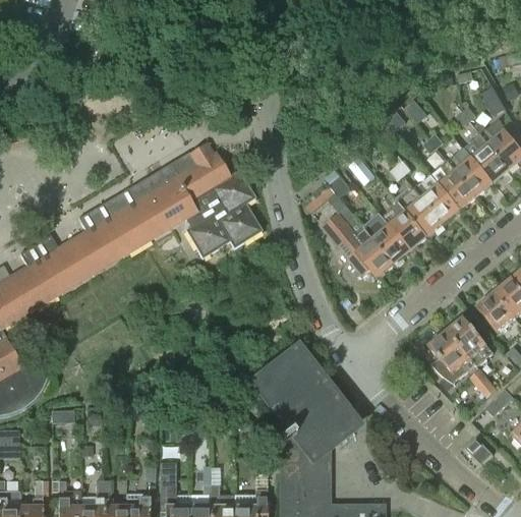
[(520,61),(520,41),(510,45),(513,53),(499,57),(501,66),(520,61)]
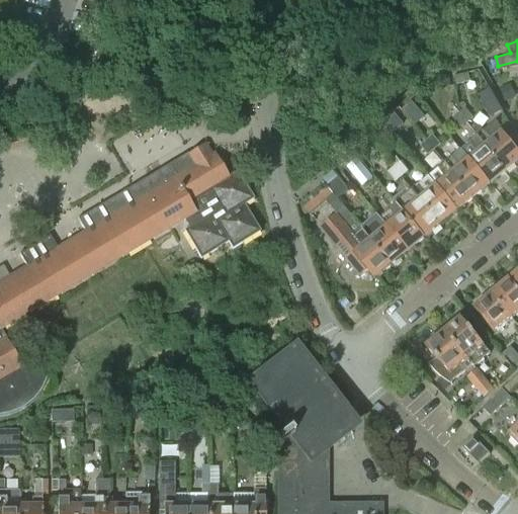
[(145,63),(134,68),(139,78),(149,73),(145,63)]
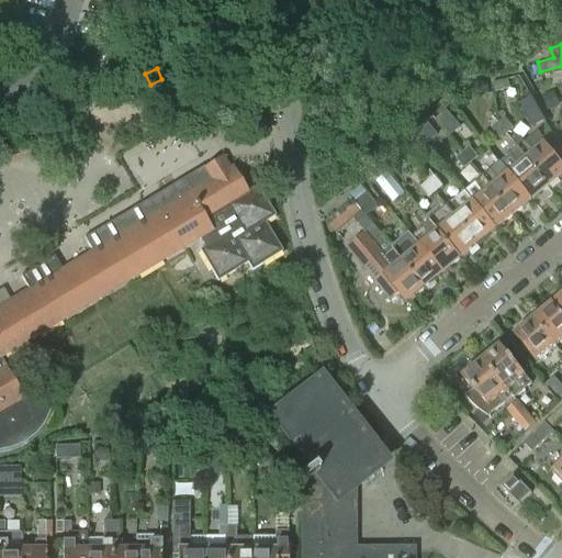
[(478,90),(492,88),(491,79),(476,80),(478,90)]
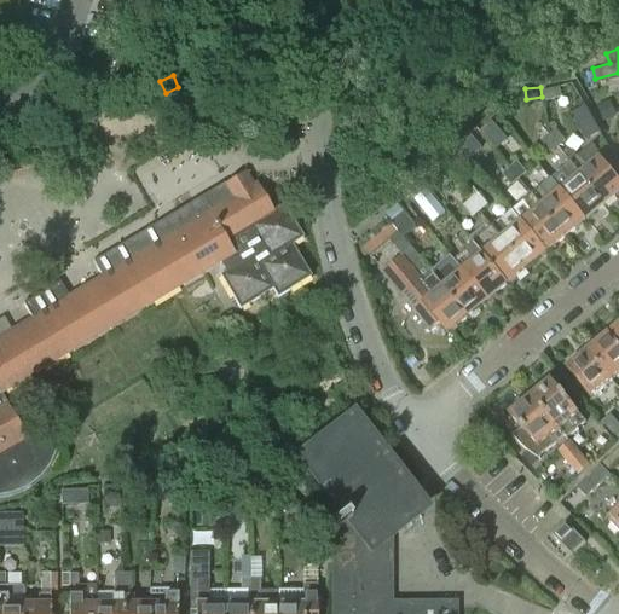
[(600,103),(605,116),(614,113),(609,99),(600,103)]
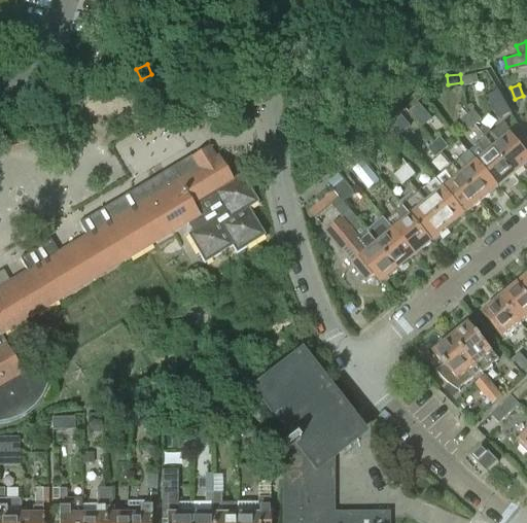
[(512,110),(499,88),(486,95),(499,117),(512,110)]
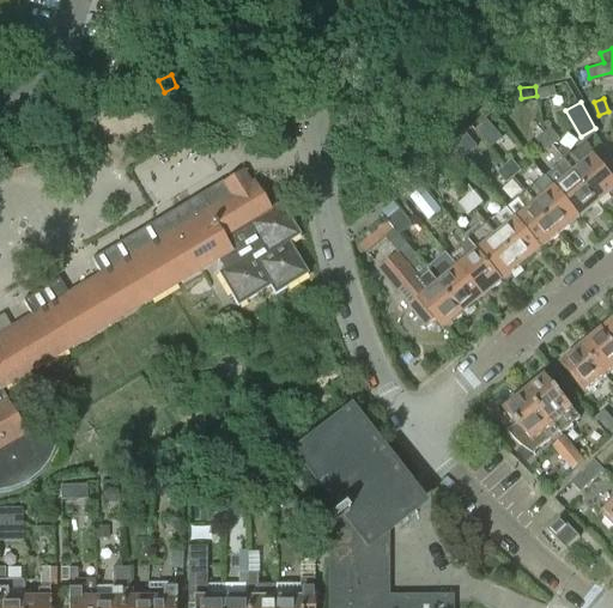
[(481,132),(493,122),(487,115),(477,125),(481,132)]
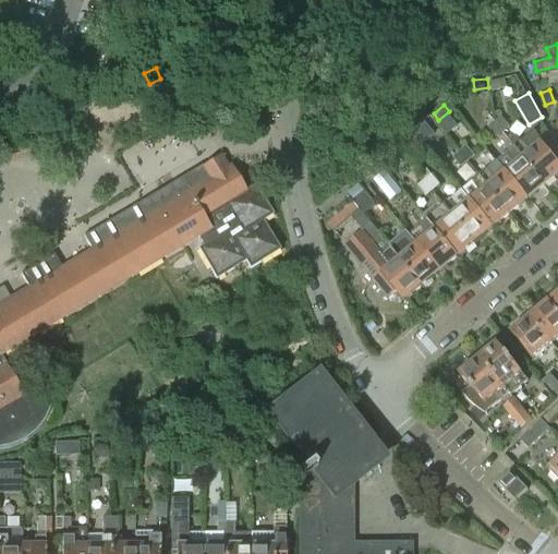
[(502,113),(495,119),(505,130),(511,124),(502,113)]
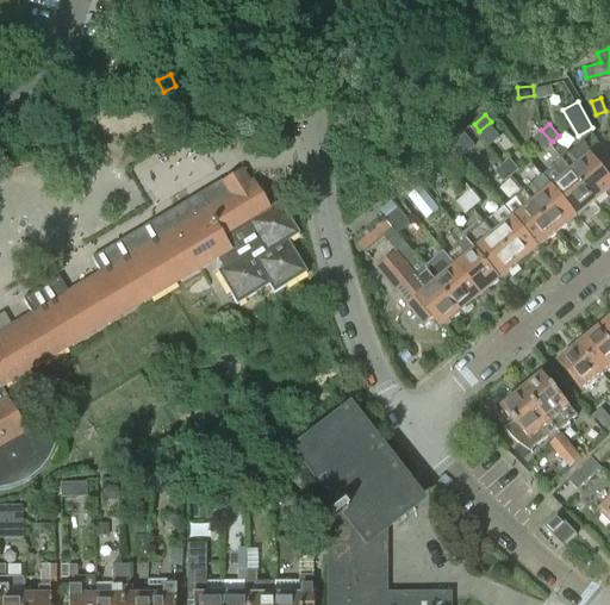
[(452,139),(464,154),(474,144),(464,130),(462,129),(450,138),(452,139)]
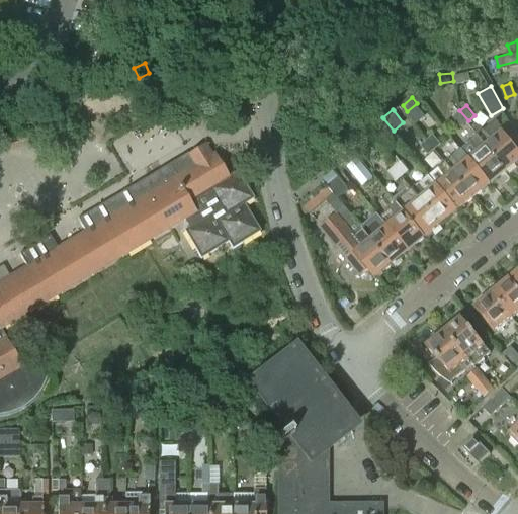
[(461,125),(468,120),(459,110),(453,115),(461,125)]
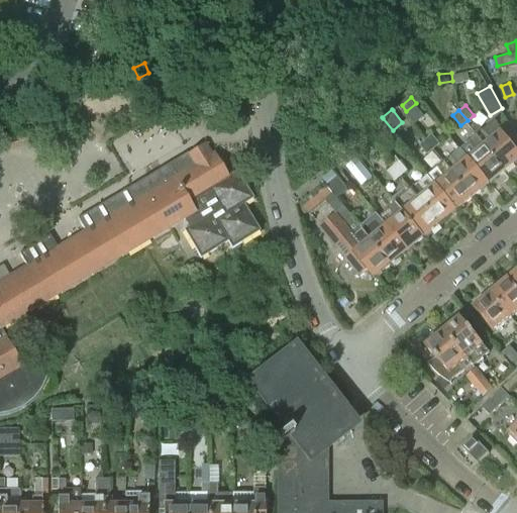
[(116,142),(128,164),(171,141),(160,119),(116,142)]
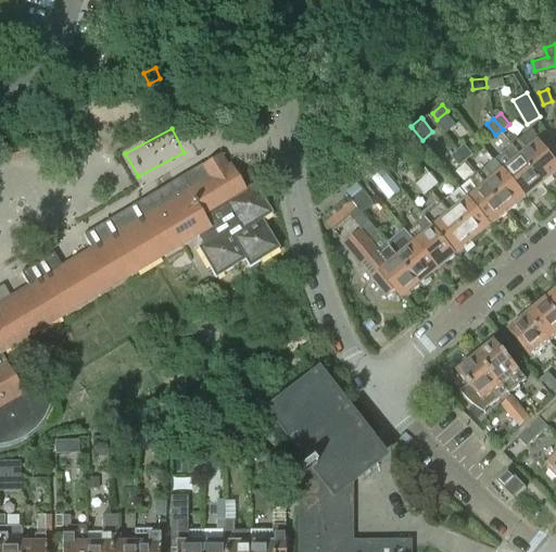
[(508,137),(514,143),(545,182),(555,172),(555,159),(531,128),(518,139),(513,133),(508,137)]
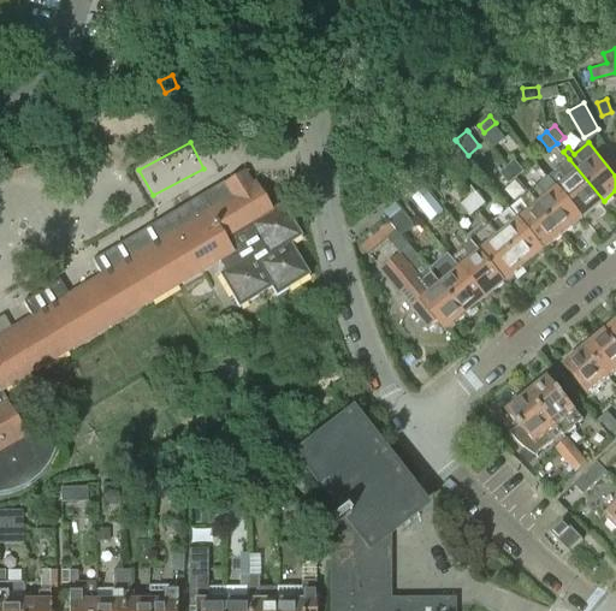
[(424,159),(427,164),(432,170),(442,162),(437,156),(433,152),(424,159)]
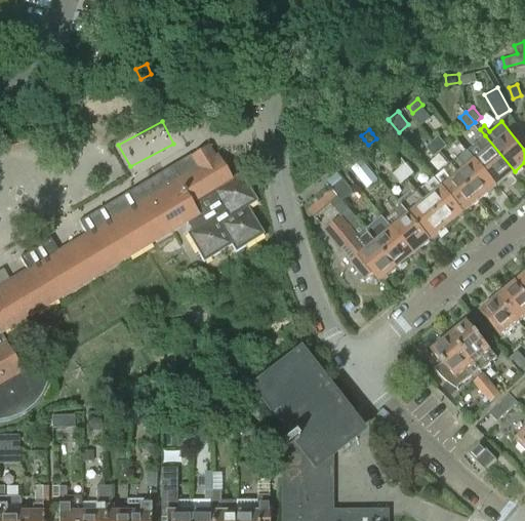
[(439,133),(433,138),(441,149),(447,144),(439,133)]
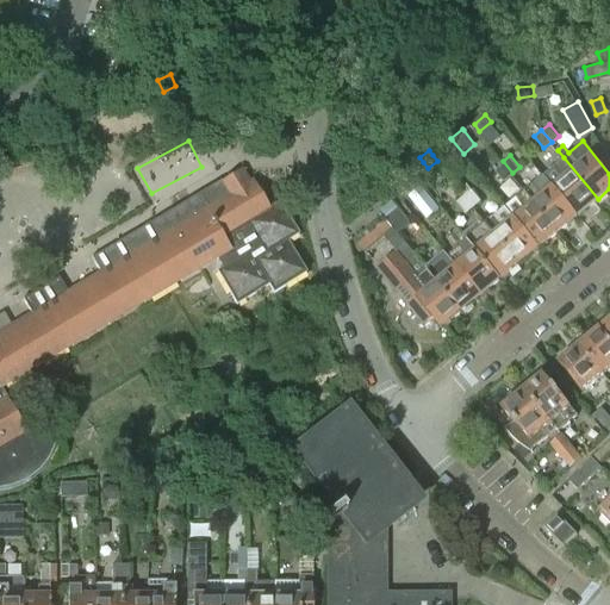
[(598,199),(564,157),(556,163),(545,173),(554,184),(553,184),(578,214),(598,199)]
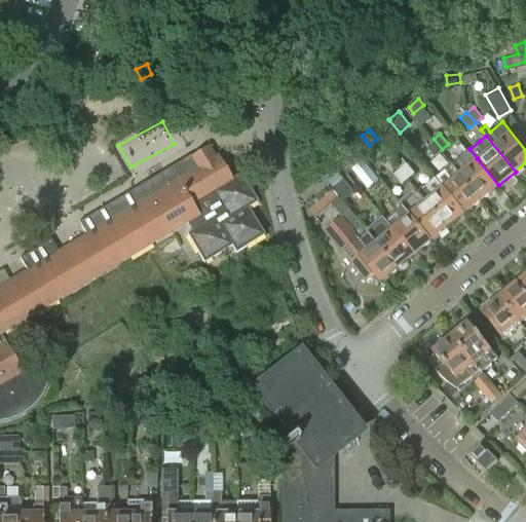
[(436,155),(442,149),(434,139),(427,145),(436,155)]
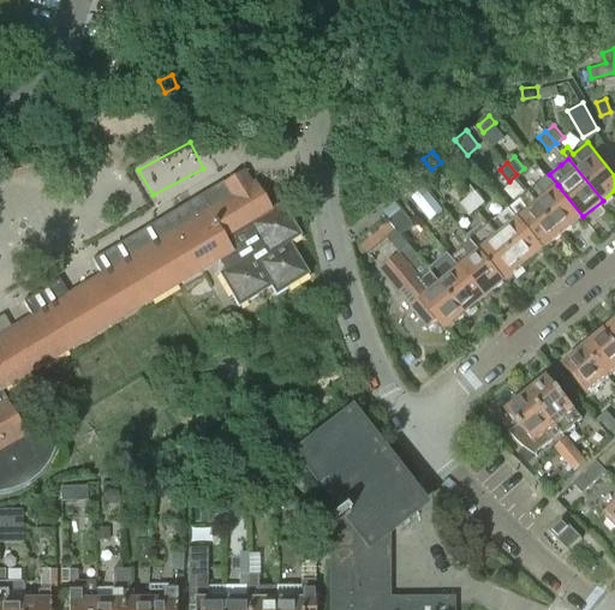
[(0,491),(12,489),(25,484),(29,482),(41,472),(49,461),(55,448),(57,446),(57,444),(55,443),(55,442),(54,440),(53,438),(52,437),(34,428),(27,431),(6,398),(5,399),(0,390),(0,388),(1,389),(0,388),(218,257),(219,258),(231,251),(237,261),(219,270),(239,304),(272,285),(276,292),(309,273),(290,241),(302,234),(281,202),(272,207),(256,181),(251,184),(243,169),(224,180),(226,185),(207,197),(203,191),(93,257),(102,273),(90,280),(81,265),(23,299),(33,315),(0,334),(0,491)]
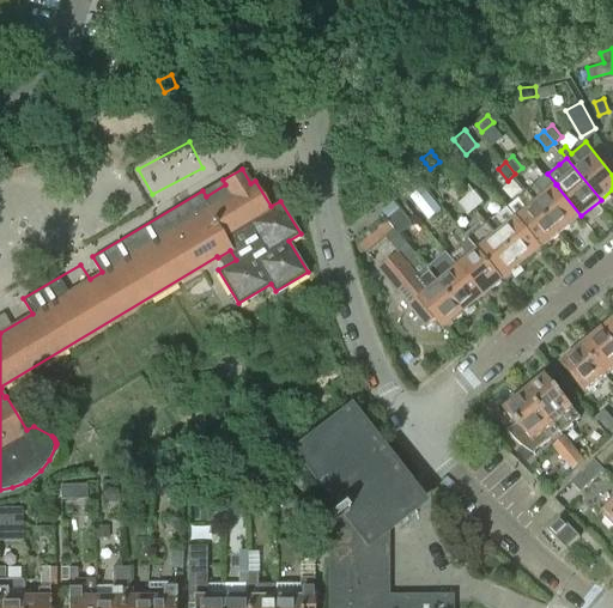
[(547,174),(528,189),(562,231),(581,216),(556,184),(557,184),(547,174)]
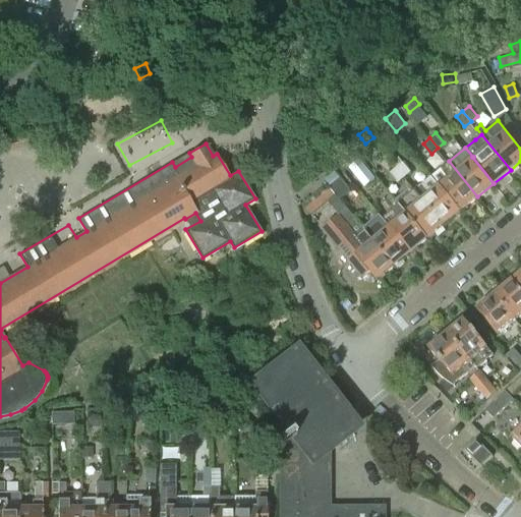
[(375,177),(360,158),(349,166),(364,186),(375,177)]
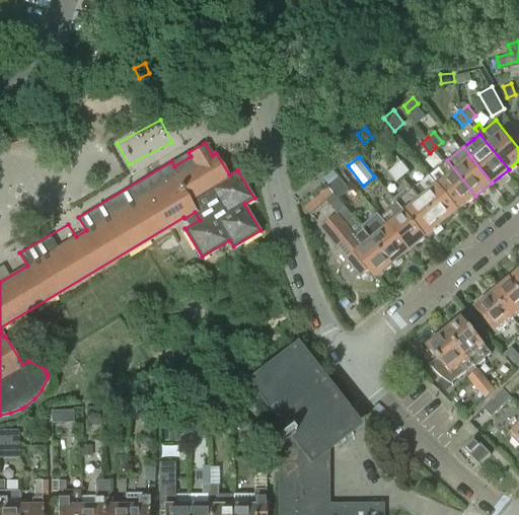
[(401,159),(395,164),(403,174),(410,169),(401,159)]
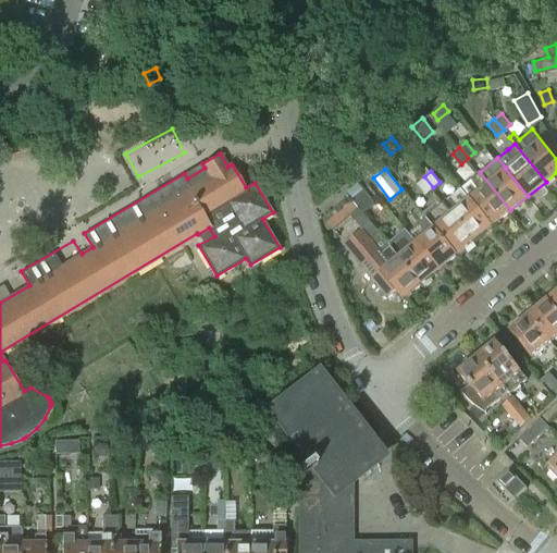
[(494,224),(510,210),(480,172),(462,186),(470,197),(471,196),(494,224)]
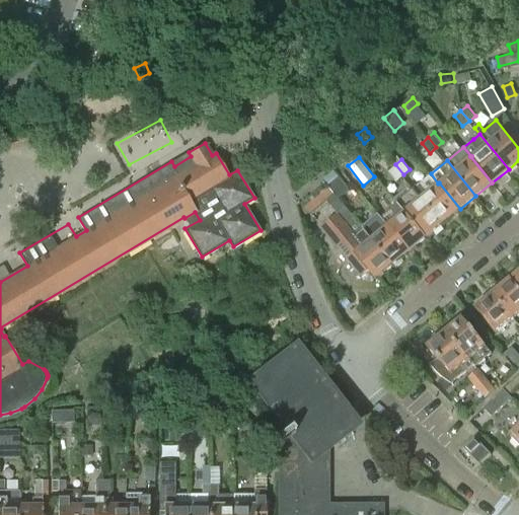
[(396,179),(403,174),(395,164),(389,169),(396,179)]
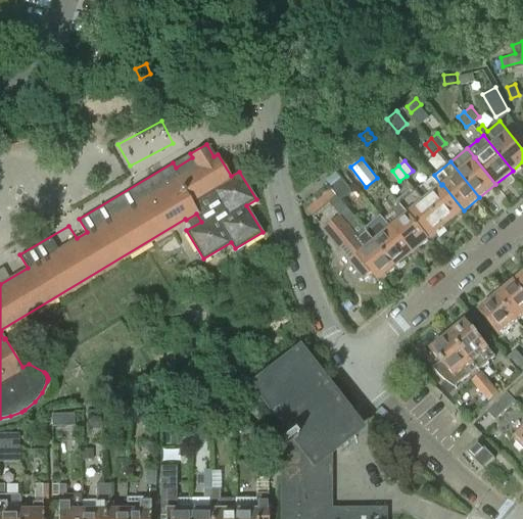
[(423,184),(418,188),(446,224),(464,210),(442,184),(441,185),(434,175),(423,184)]
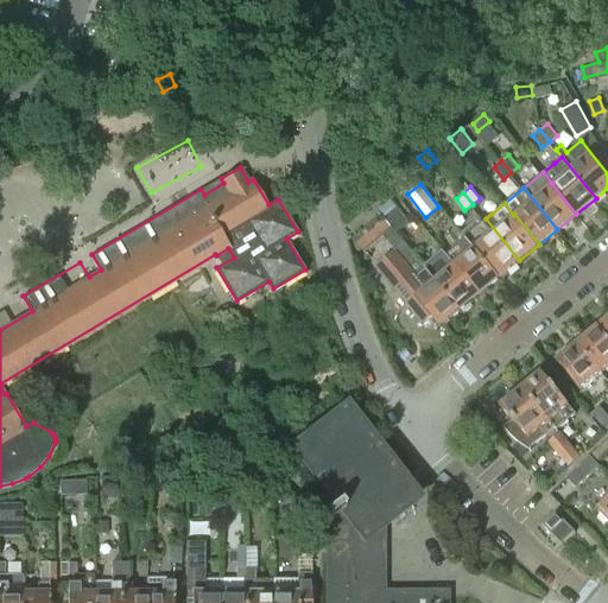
[(384,215),(387,220),(397,230),(409,221),(397,205),(384,215)]
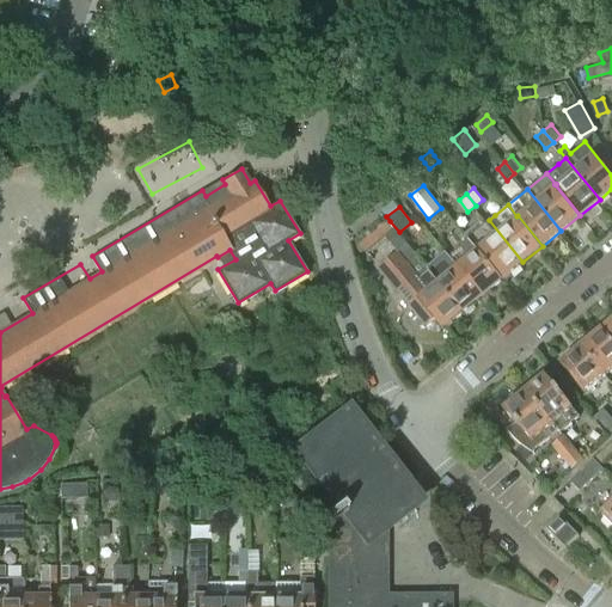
[(503,279),(522,262),(489,220),(488,221),(483,216),(465,232),(469,238),(478,249),(478,247),(503,279)]
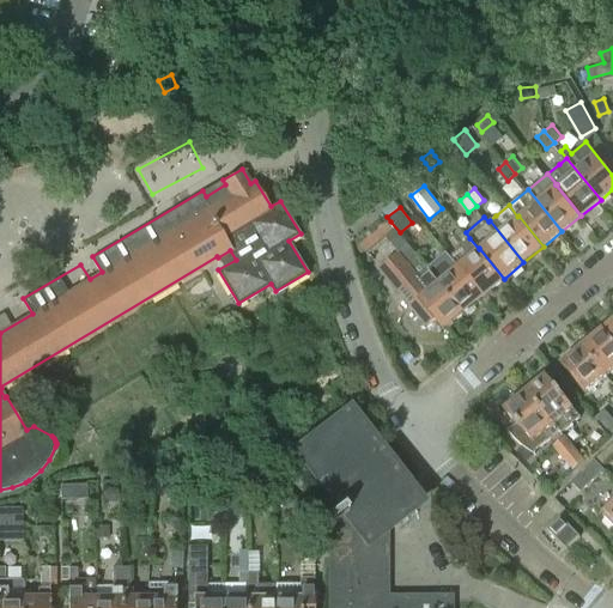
[(417,254),(408,243),(400,232),(390,222),(382,229),(399,249),(380,266),(428,324),(436,317),(444,327),(465,311),(430,271),(417,254)]
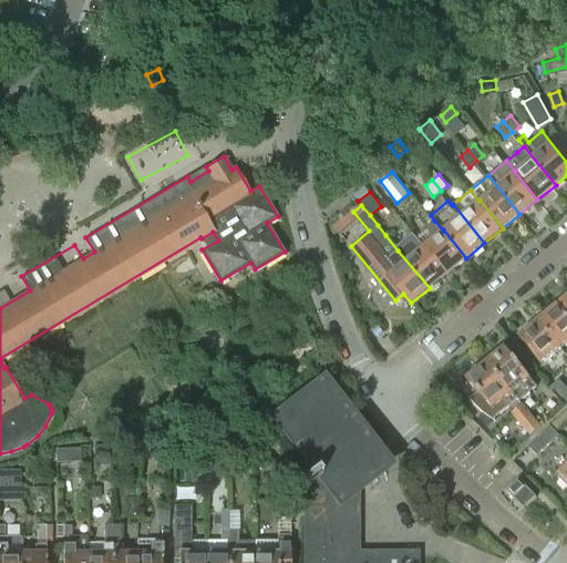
[(447,273),(466,258),(443,229),(443,231),(434,221),(428,226),(435,236),(424,245),(447,273)]
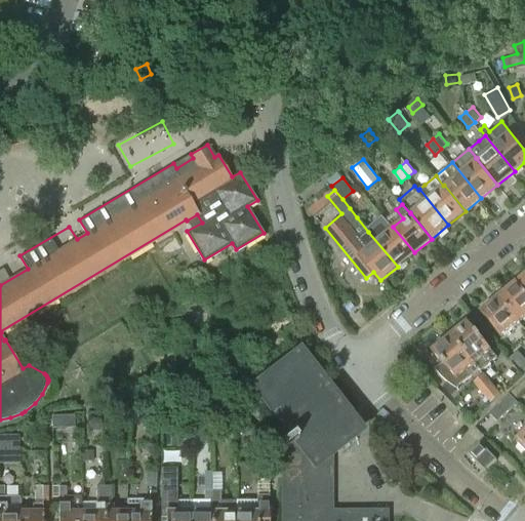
[(414,252),(393,227),(386,233),(377,224),(368,232),(398,267),(414,252)]
